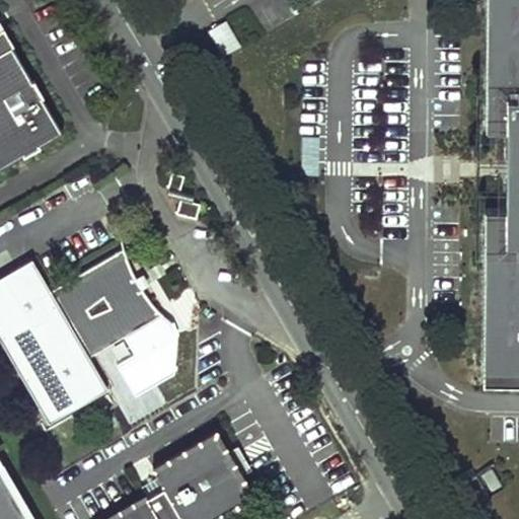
[(518,0),(485,0),(483,387),(518,386),(518,0)]
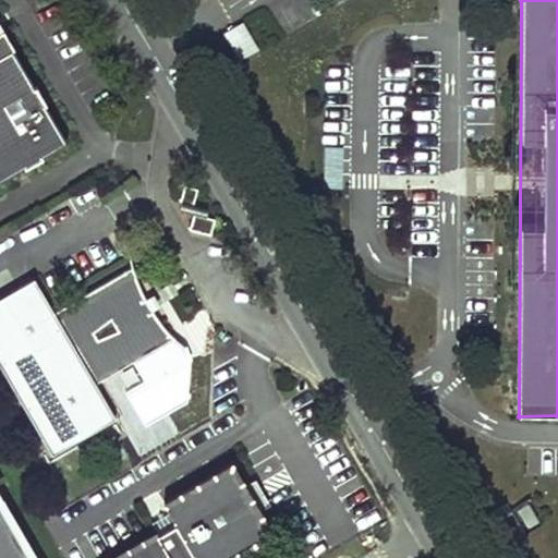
[(243,20),(227,28),(243,57),(259,48),(243,20)]
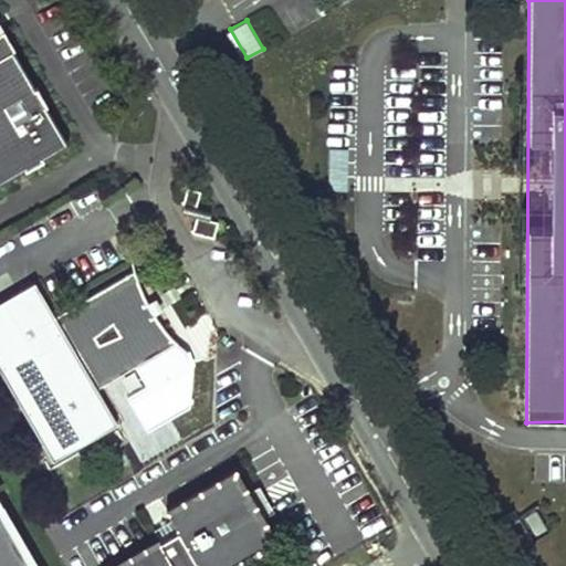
[(0,181),(71,138),(2,27),(0,28),(0,181)]
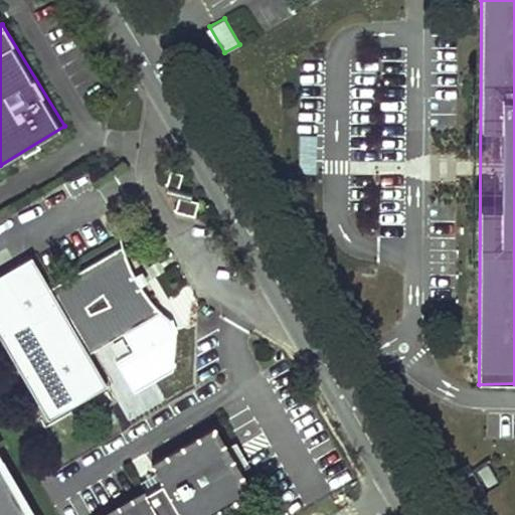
[(182,173),(170,170),(166,185),(178,188),(182,173)]
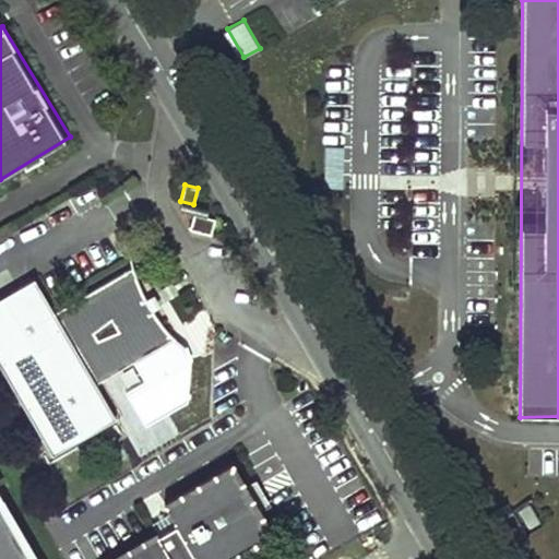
[(131,268),(54,313),(96,385),(174,341),(153,314),(145,301),(131,268)]
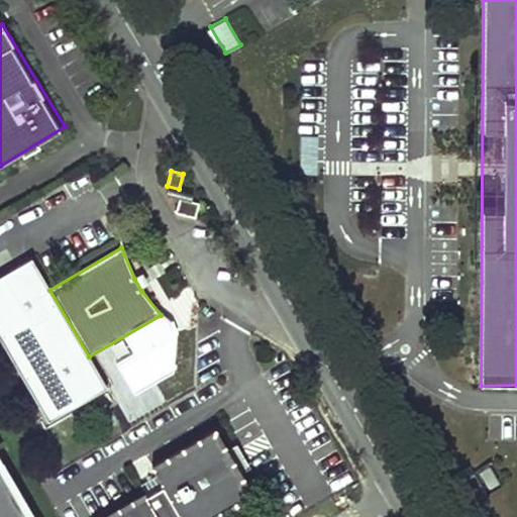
[(89,356),(49,290),(31,259),(0,277),(0,339),(48,423),(107,388),(89,356)]
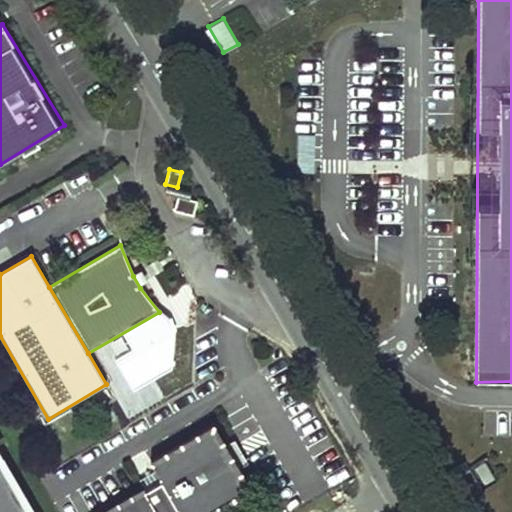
[(97,511),(173,511),(179,509),(181,511),(205,511),(251,486),(239,465),(248,460),(235,437),(225,443),(214,423),(151,459),(162,478),(146,488),(144,485),(97,511)]
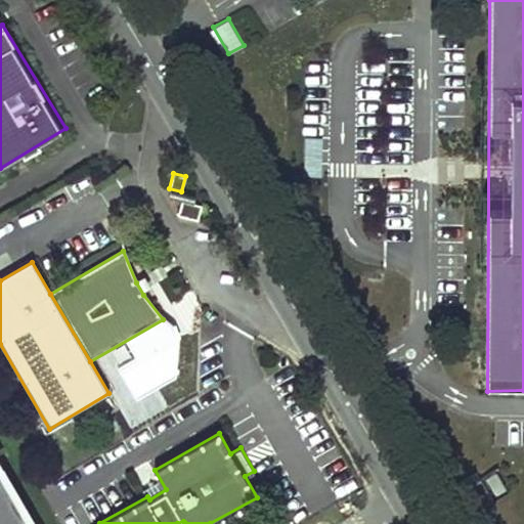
[(495,474),(485,480),(494,496),(505,490),(495,474)]
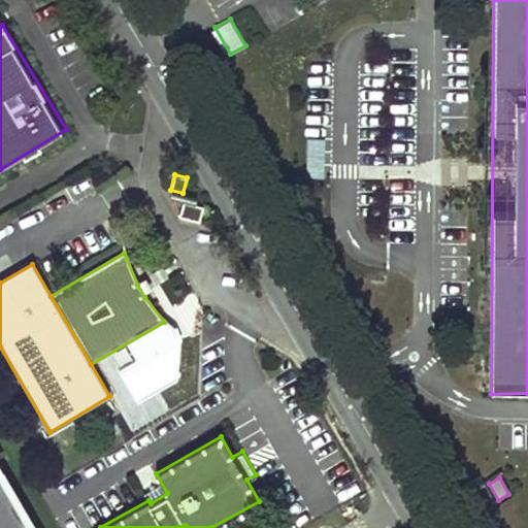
[(28,527),(0,479),(0,527),(28,527)]
